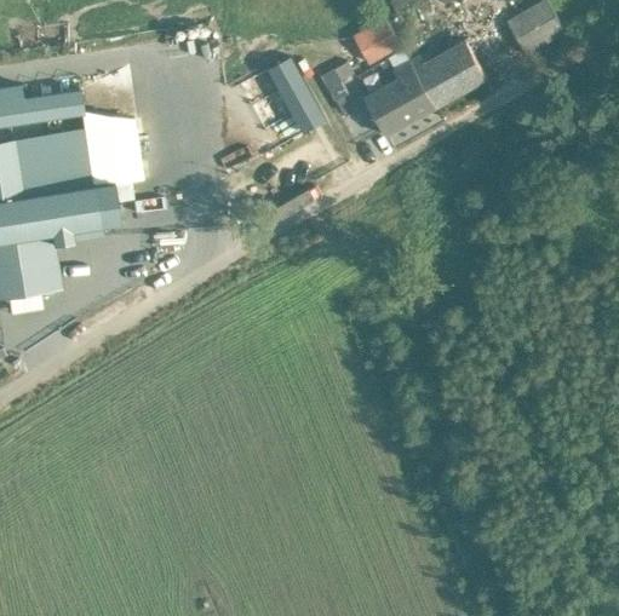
[(399,13),(408,5),(405,0),(397,0),(391,5),(399,13)]
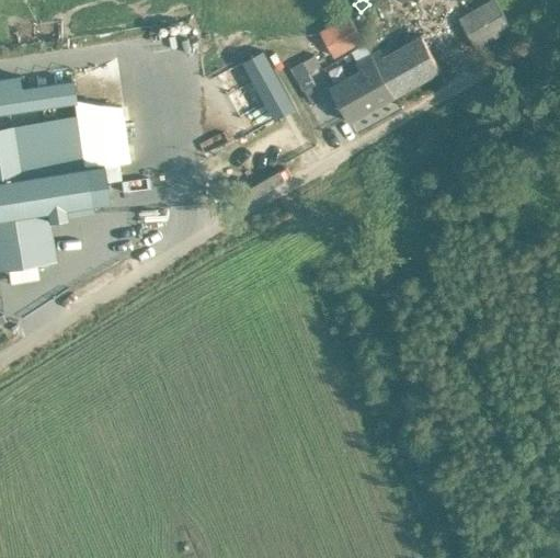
[(460,22),(477,52),(513,32),(496,1),(460,22)]
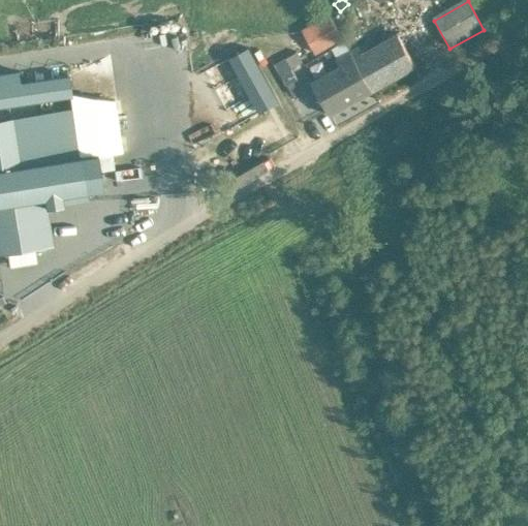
[(302,30),(316,55),(344,39),(330,13),(302,30)]
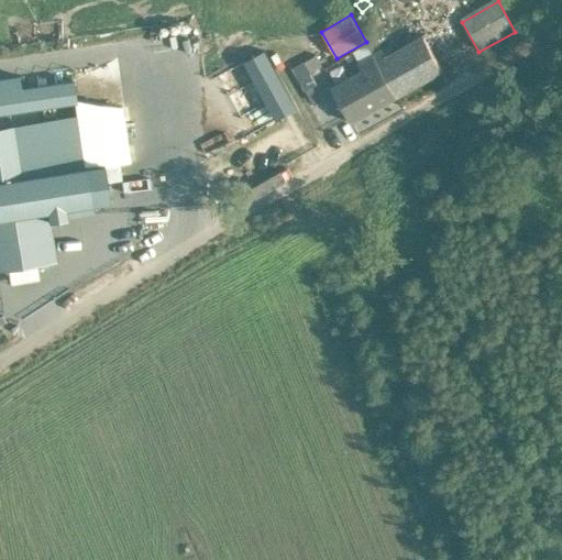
[(359,66),(363,74),(332,90),(351,124),(443,73),(425,39),(386,61),(382,54),(359,66)]
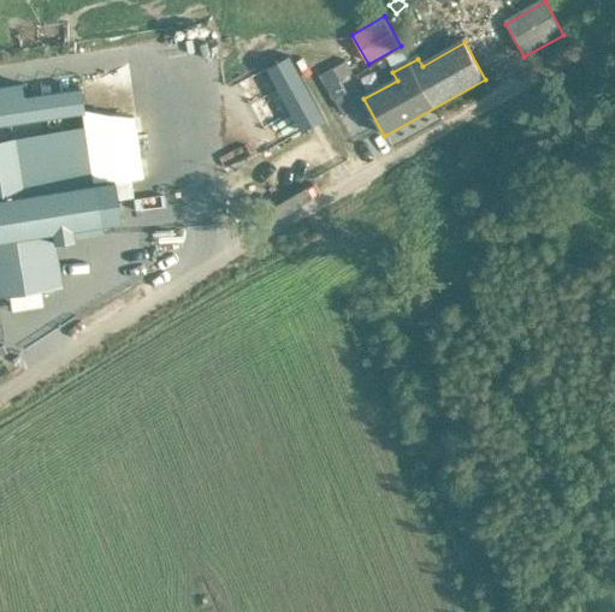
[(290,58),(268,70),(305,134),(326,122),(290,58)]
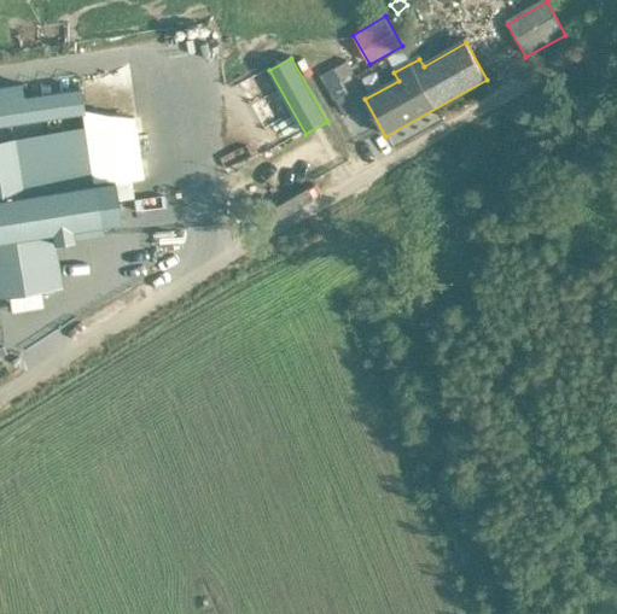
[(22,86),(0,88),(0,127),(85,115),(81,91),(24,99),(22,86)]
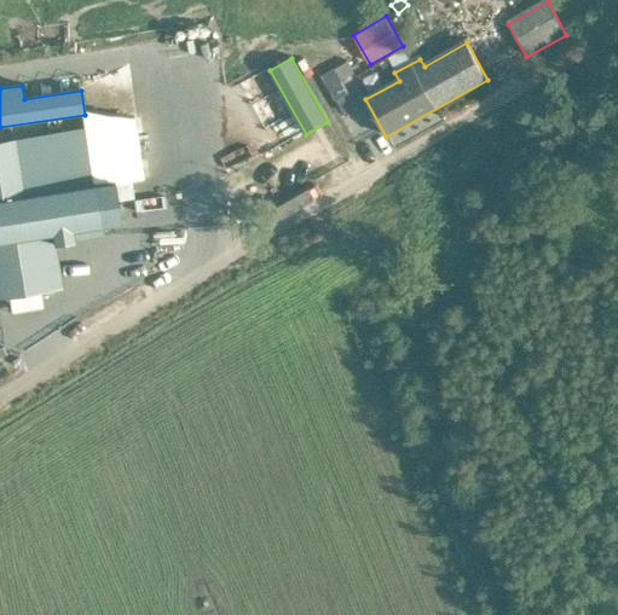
[(348,94),(338,100),(342,109),(353,103),(348,94)]
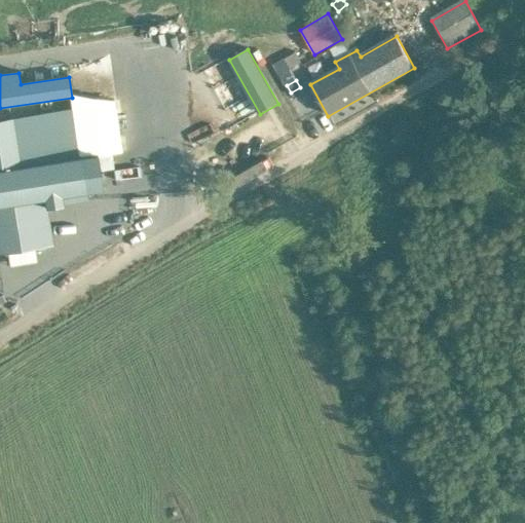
[(11,120),(0,122),(0,255),(52,248),(46,210),(63,207),(62,197),(87,193),(82,158),(19,167),(11,120)]
